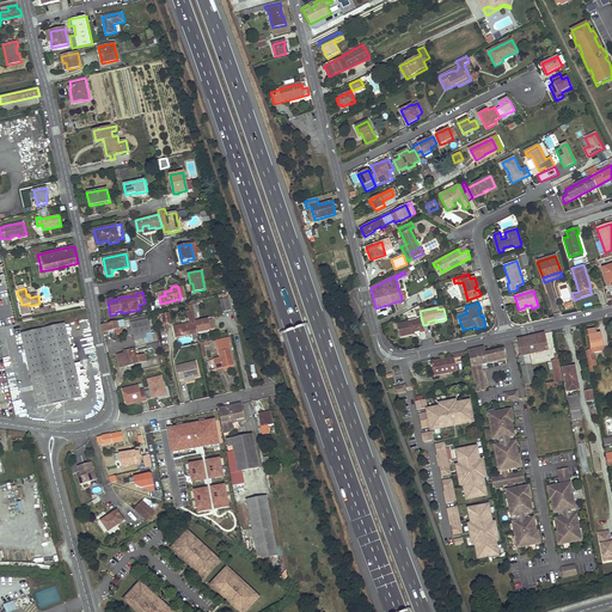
[(194,312),(193,310),(188,311),(190,323),(173,326),(176,337),(197,332),(194,312)]
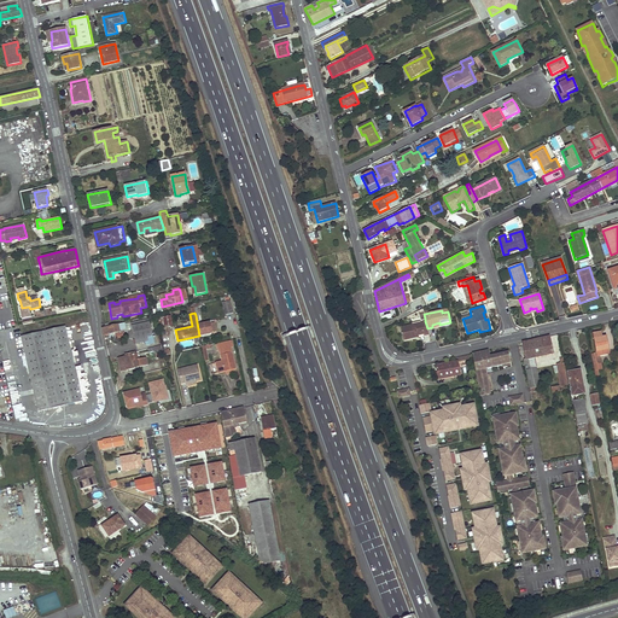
[(173,325),(170,315),(157,319),(159,333),(167,332),(165,326),(173,325)]
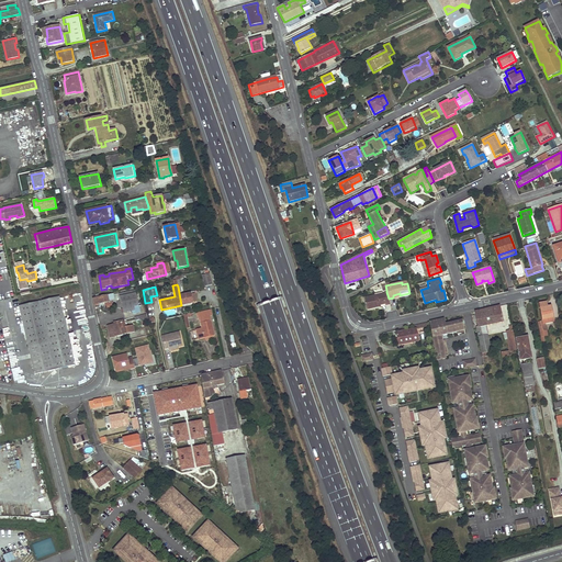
[(182,295),(180,287),(178,287),(181,305),(193,303),(193,301),(191,294),(191,293),(182,295)]
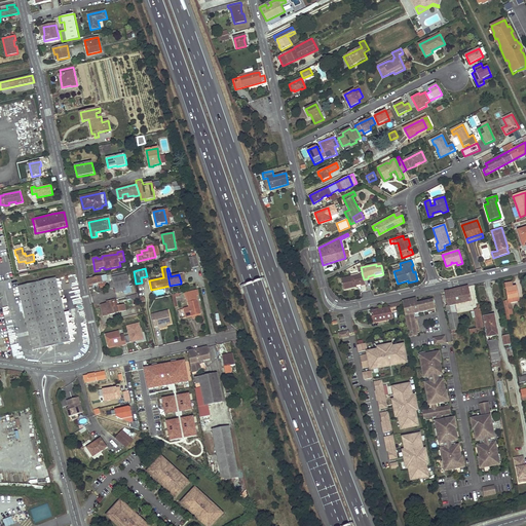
[(364,279),(362,273),(341,278),(343,290),(353,287),(353,285),(355,285),(360,284),(361,286),(365,285),(364,279)]
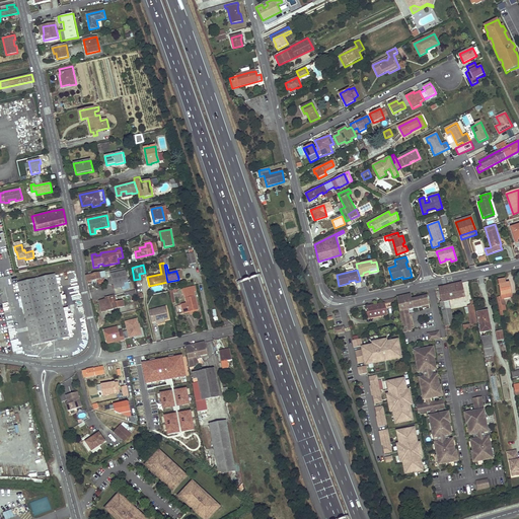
[(87,281),(105,277),(104,273),(104,272),(86,276),(87,281)]
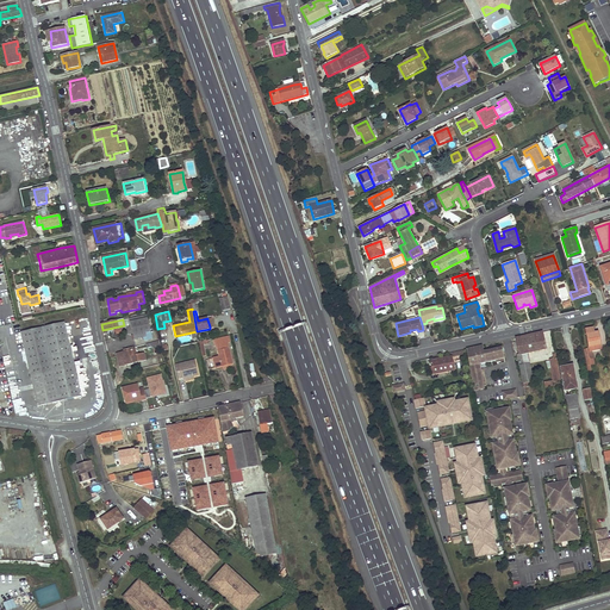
[(154,330),(151,319),(130,324),(132,335),(154,330)]
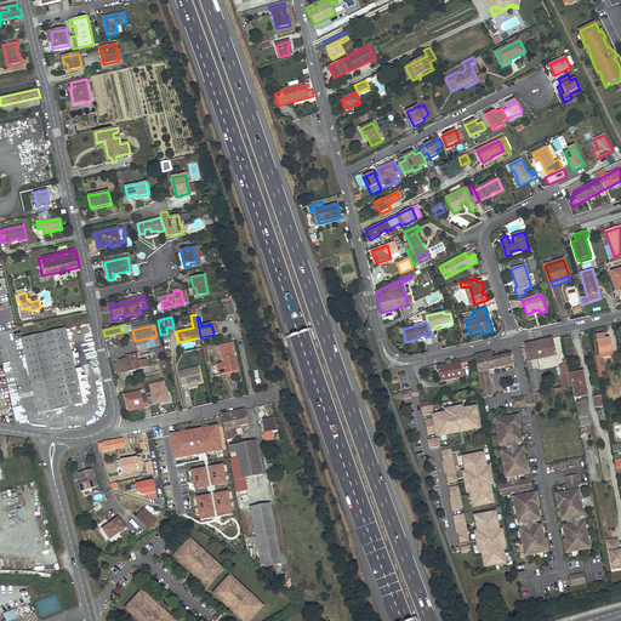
[(84,403),(66,328),(22,339),(39,414),(84,403)]
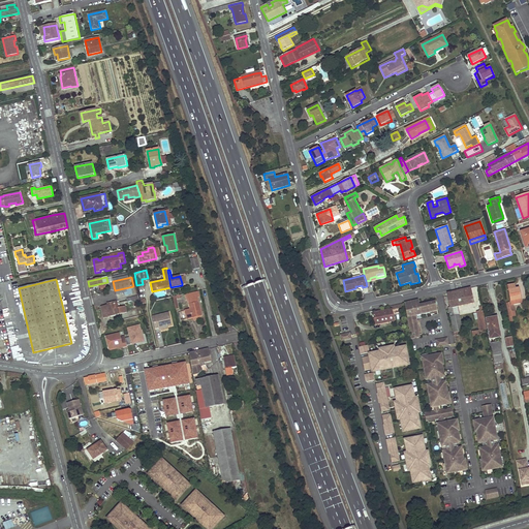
[(514,284),(507,285),(510,301),(521,299),(519,288),(515,288),(514,284)]
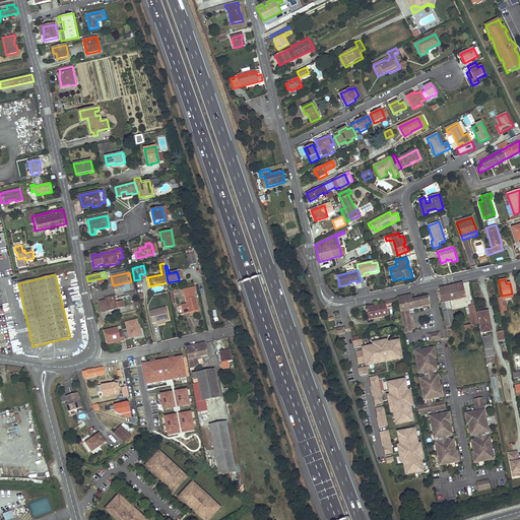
[(465,298),(462,283),(439,288),(442,302),(441,303),(442,308),(446,307),(445,302),(465,298)]
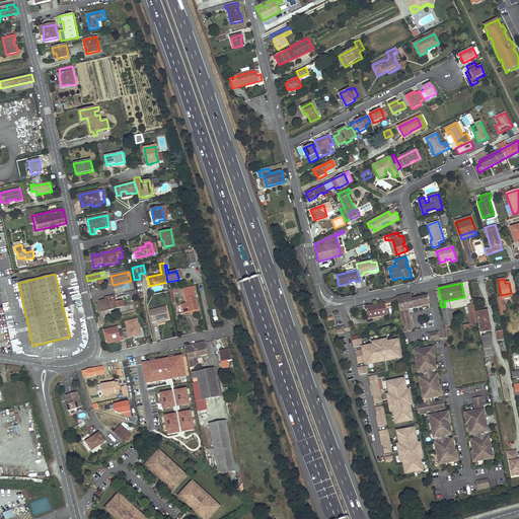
[(195,286),(184,289),(186,297),(188,297),(188,298),(187,299),(188,304),(181,305),(183,313),(191,311),(198,309),(194,292),(197,292),(195,286)]
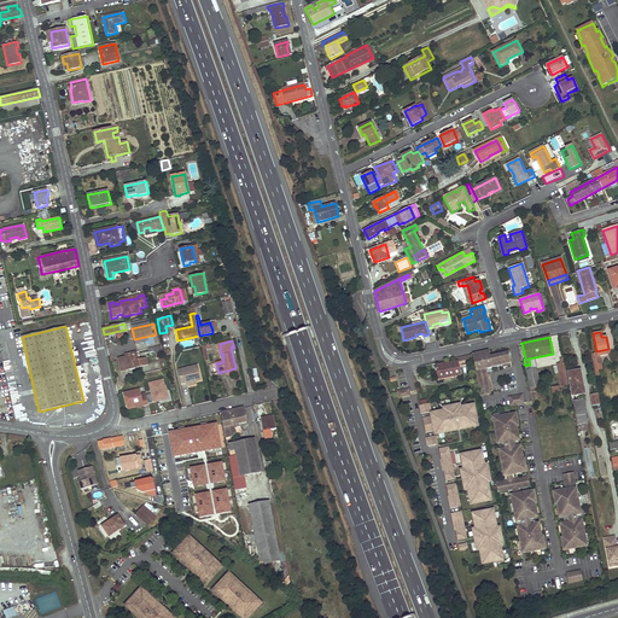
[(511,362),(507,347),(473,354),(473,357),(481,396),(490,394),(485,368),(511,362)]
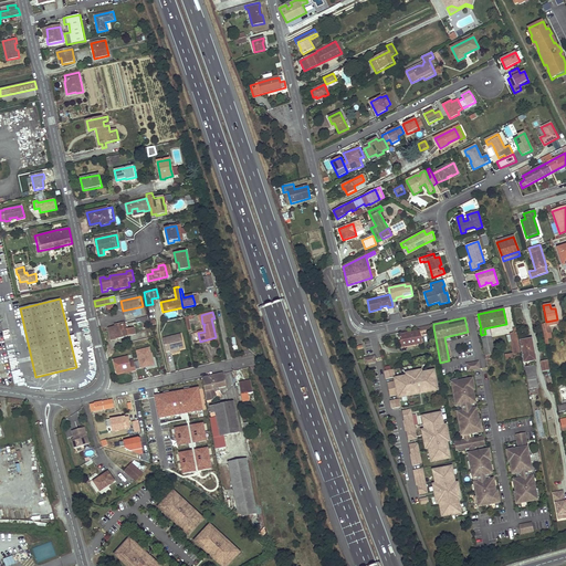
[(136,334),(134,328),(126,329),(125,322),(121,323),(121,324),(115,325),(115,326),(109,328),(112,339),(136,334)]
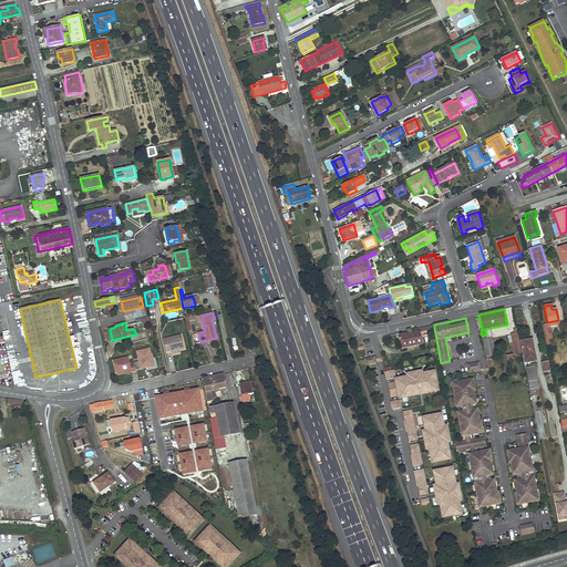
[(553,339),(550,326),(548,327),(547,327),(546,325),(543,325),(546,340),(548,339),(553,339)]
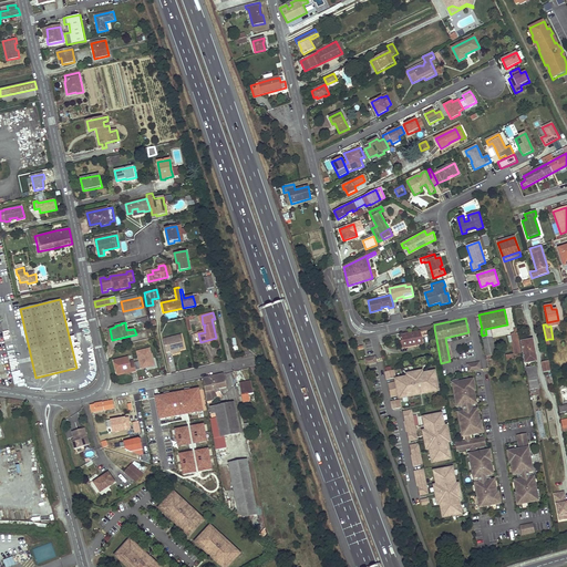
[(517,333),(517,329),(514,329),(515,333),(511,334),(513,342),(512,342),(514,356),(516,356),(515,353),(521,353),(517,333)]
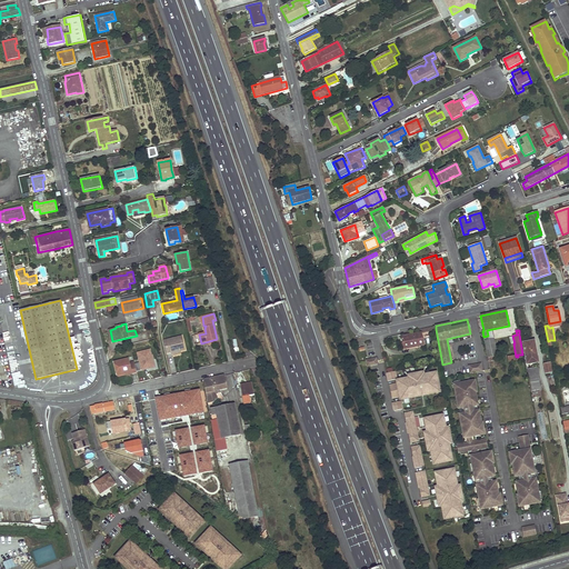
[(422,332),(399,337),(400,339),(401,339),(403,349),(425,346),(422,332)]
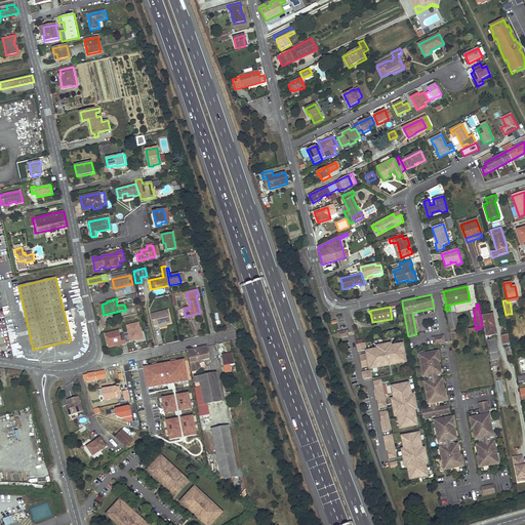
[(168,310),(151,314),(153,326),(157,325),(157,326),(167,324),(171,323),(168,310)]
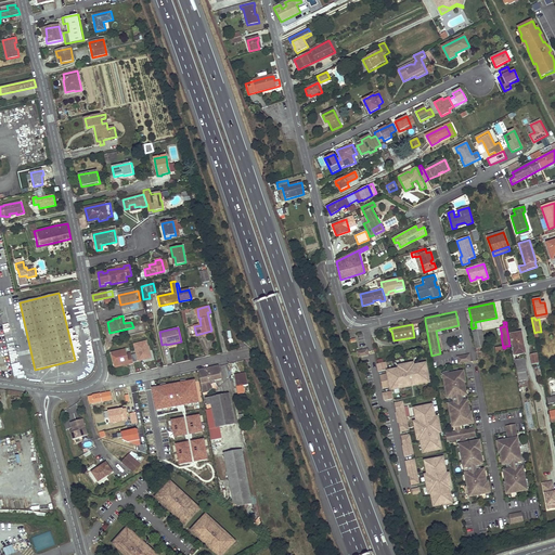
[(485,347),(481,331),(479,331),(473,333),(476,348),(485,347)]
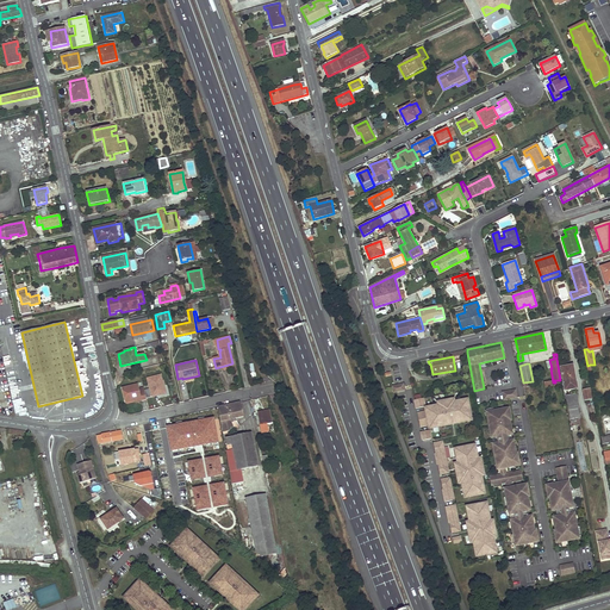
[(574,375),(573,365),(560,367),(565,391),(576,390),(573,375),(574,375)]
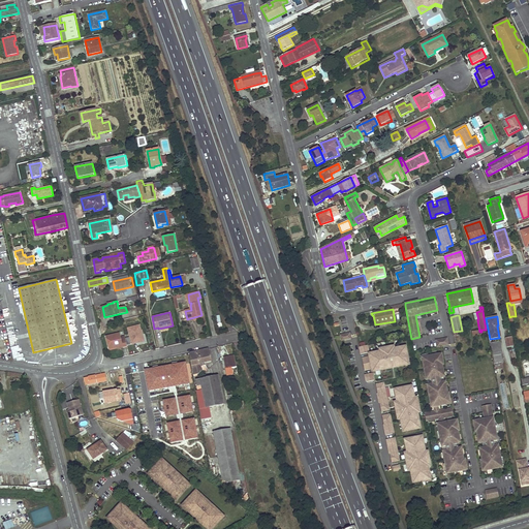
[(126,328),(131,346),(145,342),(141,324),(126,328)]
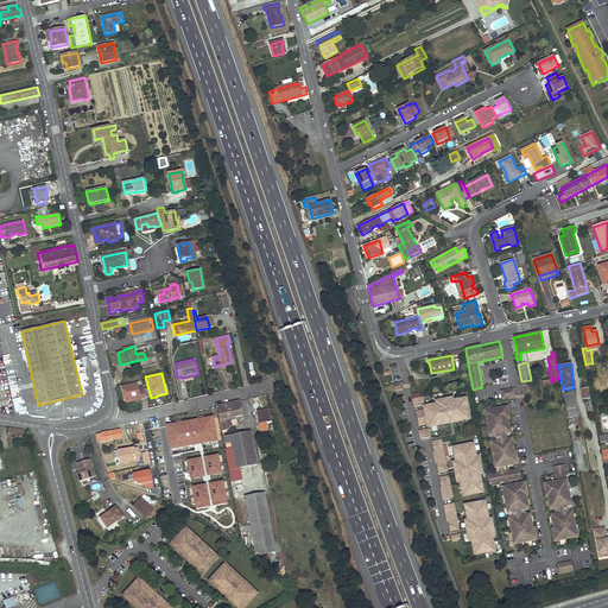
[(138,384),(122,387),(126,403),(135,400),(137,398),(141,397),(139,388),(138,384)]
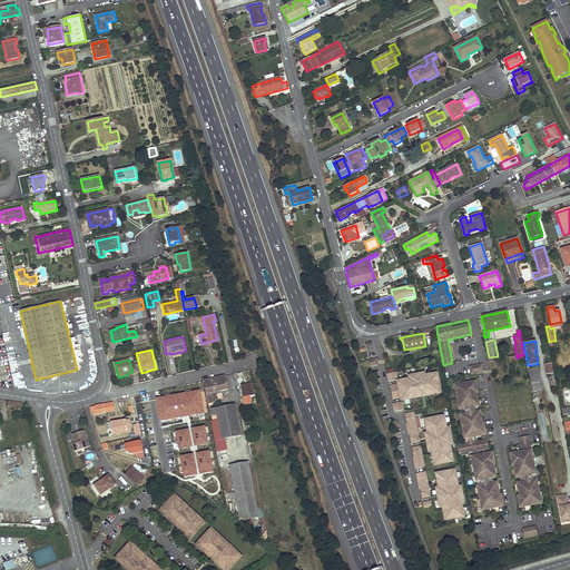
[(538,367),(529,370),(531,383),(540,381),(538,367)]
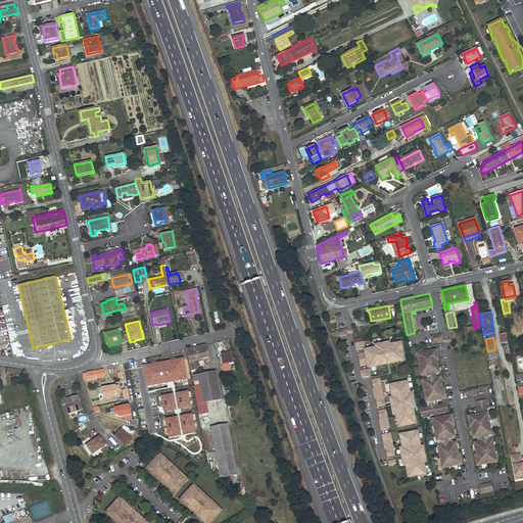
[(363,341),(355,342),(357,349),(365,348),(363,341)]
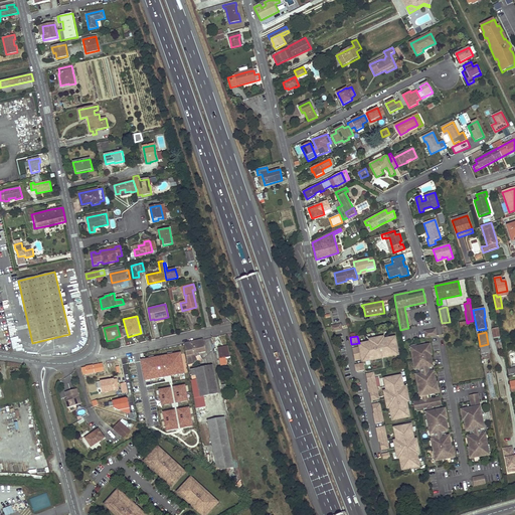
[(370,342),(359,344),(359,347),(352,349),(354,360),(361,359),(369,357),(370,360),(386,357),(385,355),(398,352),(395,337),(384,339),(377,341),(370,342)]
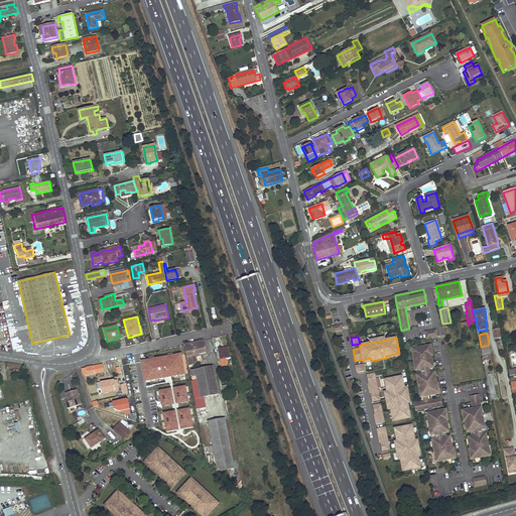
[(191,355),(206,352),(203,340),(184,344),(188,366),(190,366),(190,365),(192,364),(191,355)]
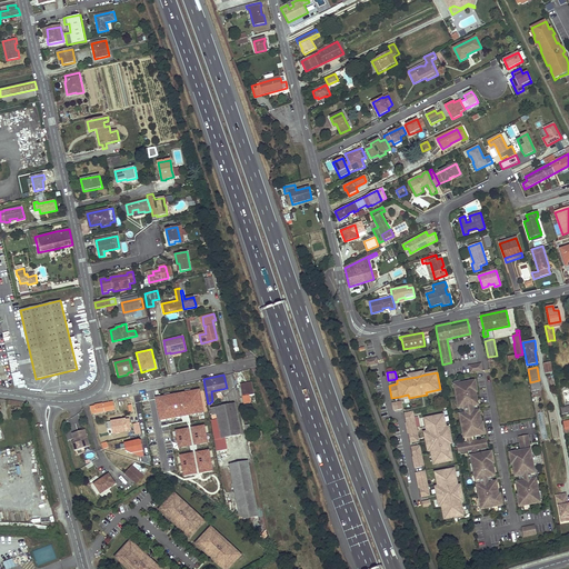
[(477,392),(475,380),(465,382),(465,383),(473,382),(476,392),(477,392)]
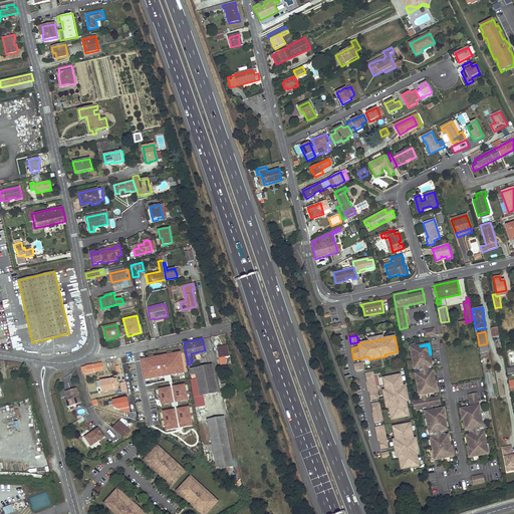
[(488,351),(487,343),(479,345),(480,352),(488,351)]
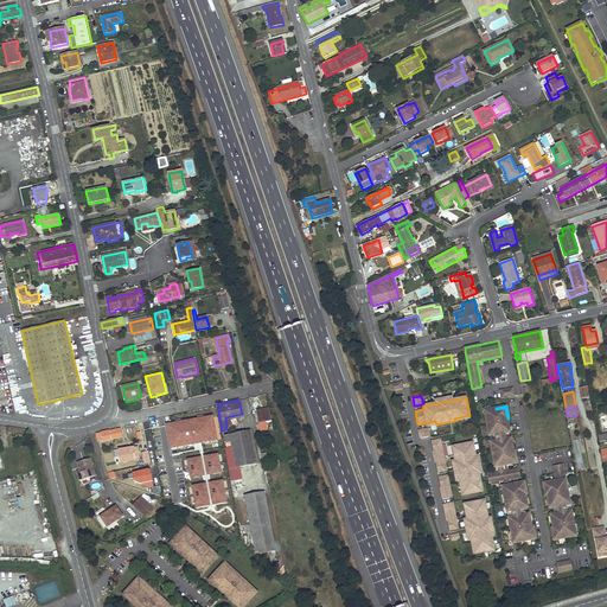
[(269,408),(257,410),(261,430),(267,429),(266,421),(272,421),(269,408)]
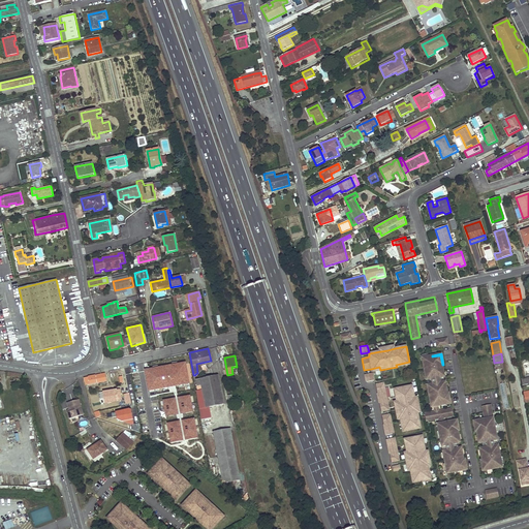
[(432,356),(432,355),(422,358),(432,407),(434,406),(435,411),(425,413),(426,421),(439,418),(440,423),(437,424),(447,473),(458,471),(457,470),(465,468),(463,459),(465,459),(462,447),(460,447),(455,448),(454,443),(459,442),(461,442),(459,430),(458,431),(456,422),(447,423),(447,422),(444,423),(443,417),(454,415),(452,408),(439,410),(438,406),(441,405),(441,404),(449,402),(447,393),(449,393),(446,381),(441,382),(440,377),(445,376),(443,365),(442,365),(440,355),(432,356)]
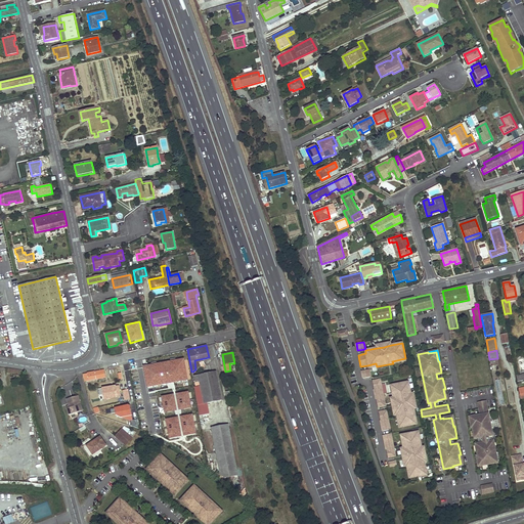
[(185,366),(146,373),(156,424),(181,419),(182,426),(194,423),(190,399),(188,383),(185,366)]
